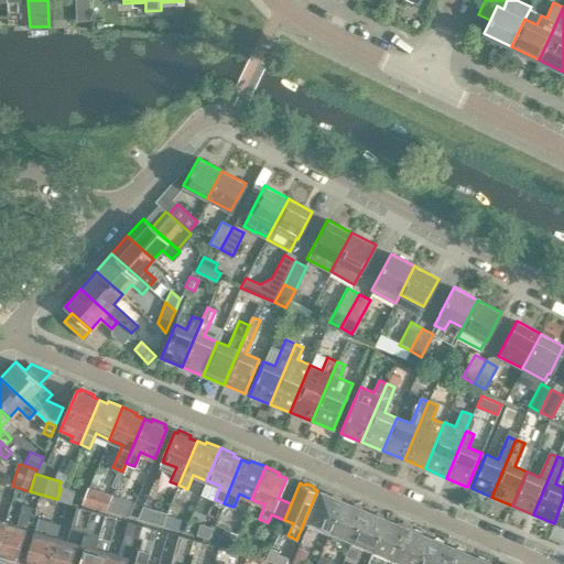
[(61,489),(57,499),(69,503),(73,494),(61,489)]
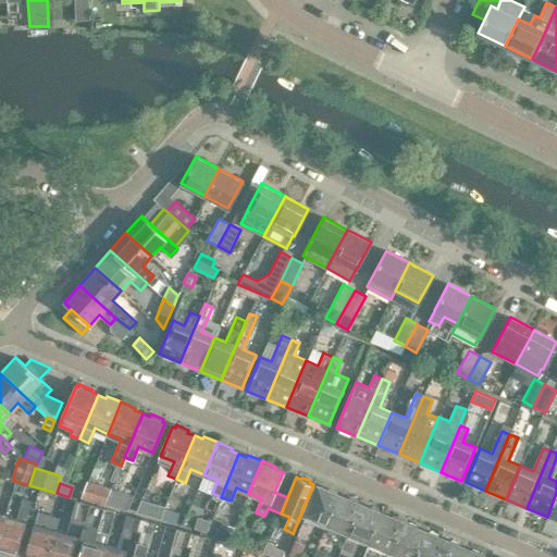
[(81,496),(104,504),(110,490),(86,483),(81,496)]
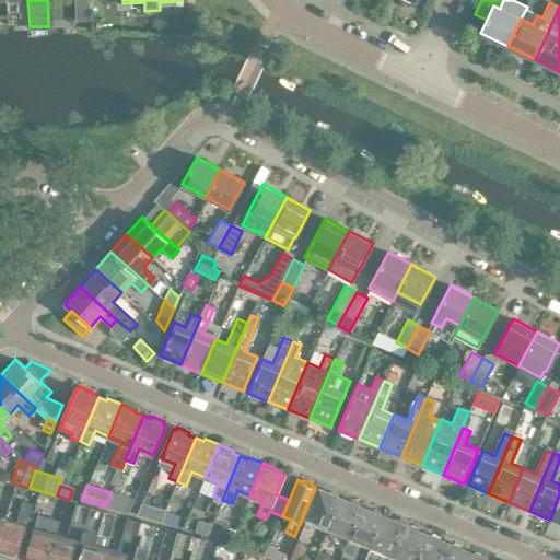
[(321,518),(330,522),(340,498),(338,497),(338,494),(330,491),(328,492),(319,489),(305,522),(317,526),(321,518)]
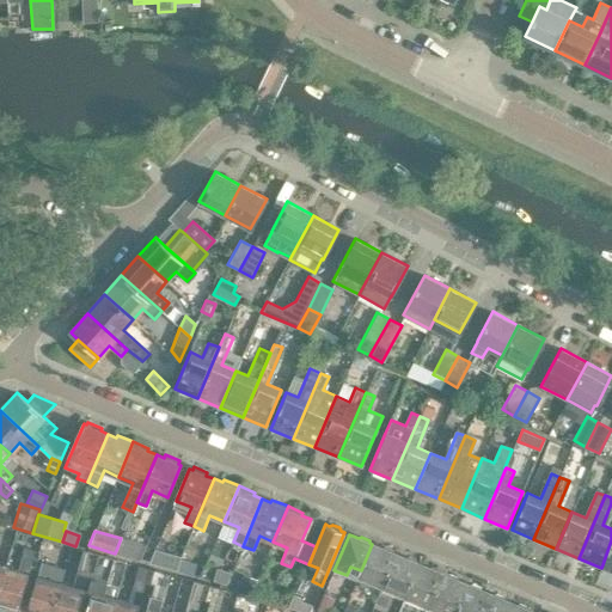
[(121,555),(140,560),(146,546),(127,540),(121,555)]
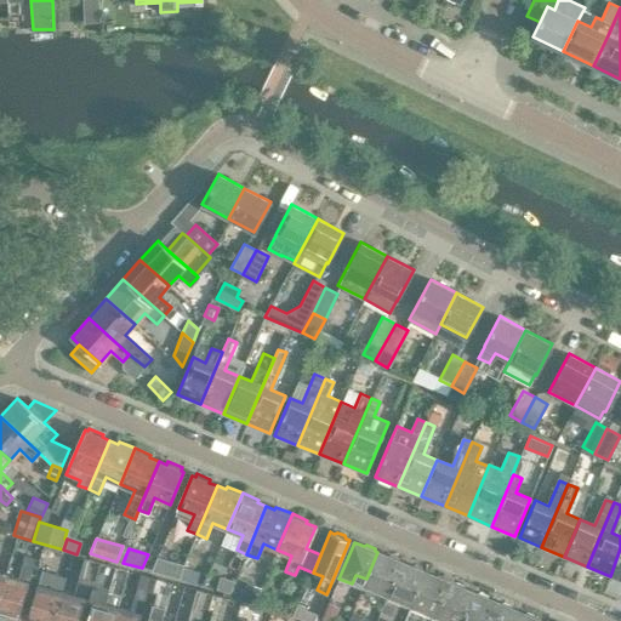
[(620,548),(610,576),(620,580),(620,548)]
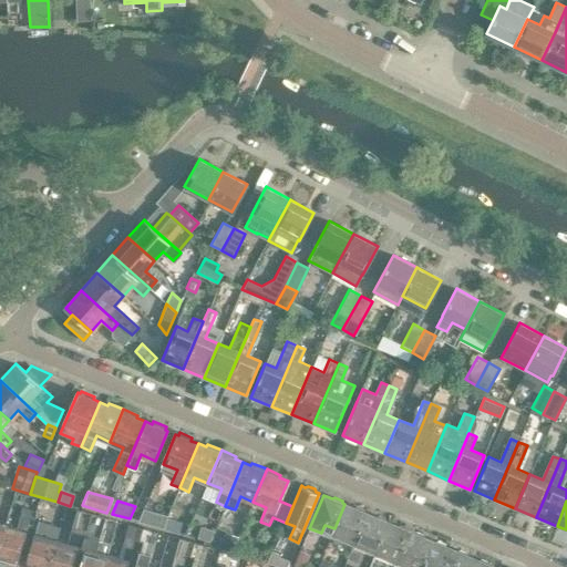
[(347,534),(356,538),(367,513),(364,513),(363,509),(357,506),(353,507),(344,504),(334,528),(331,537),(342,542),(347,534)]
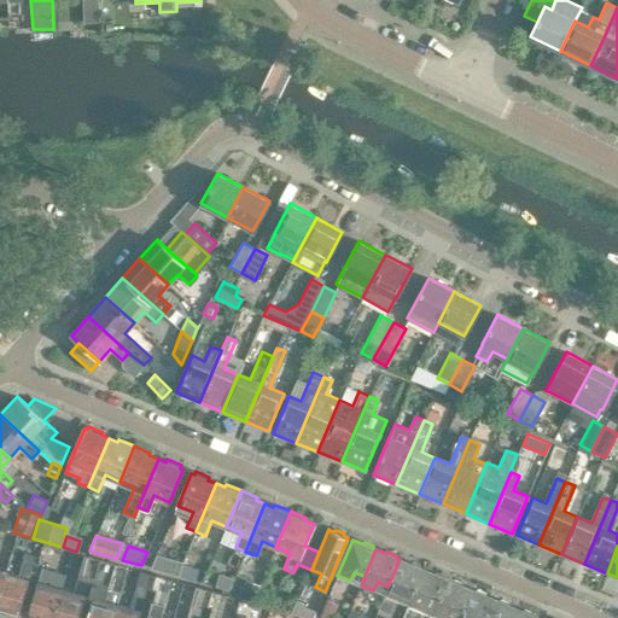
[(5,572),(0,590),(0,611),(0,612),(7,613),(11,611),(18,613),(35,555),(25,552),(18,576),(5,572)]
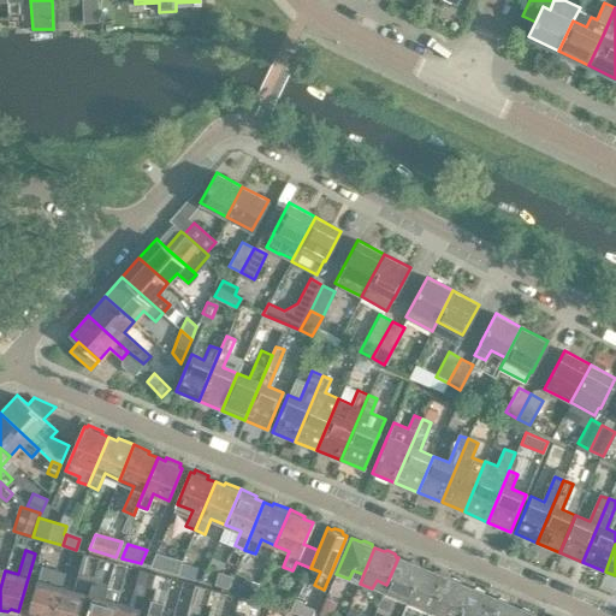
[(77,615),(92,569),(95,570),(100,557),(84,552),(73,590),(61,586),(52,615),(77,615)]
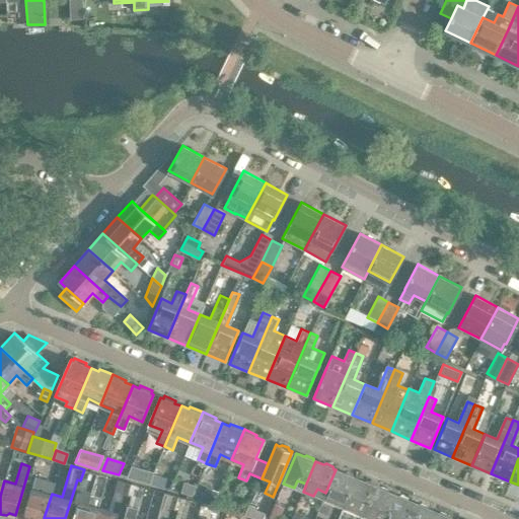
[(127,477),(148,484),(151,473),(131,467),(127,477)]
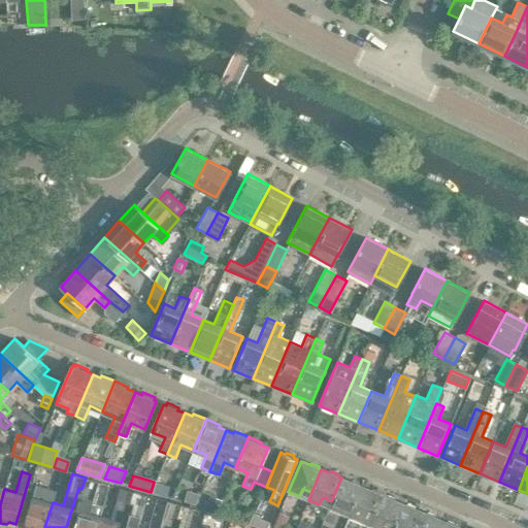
[(44,527),(53,502),(41,499),(46,479),(38,476),(24,526),(29,527),(44,527)]
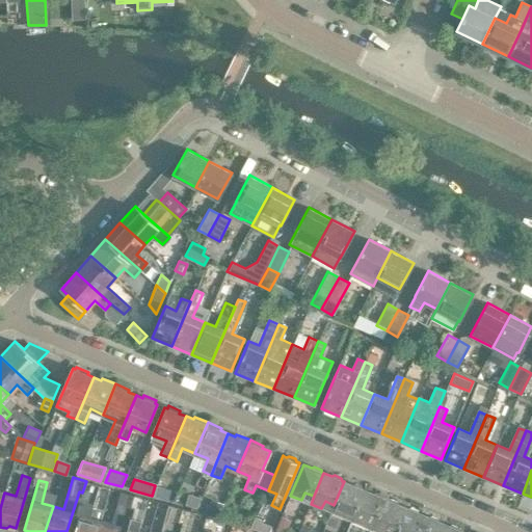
[(97,531),(101,520),(89,516),(99,484),(86,481),(82,493),(86,494),(75,531),(97,531)]
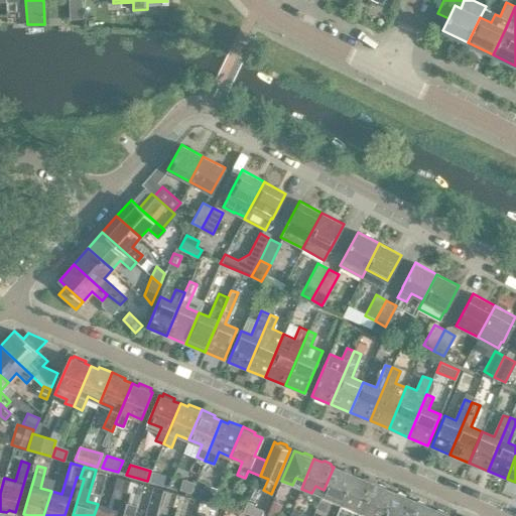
[(336,495),(344,498),(354,476),(352,475),(351,472),(344,470),(342,471),(334,467),(324,490),(320,497),(333,502),(336,495)]
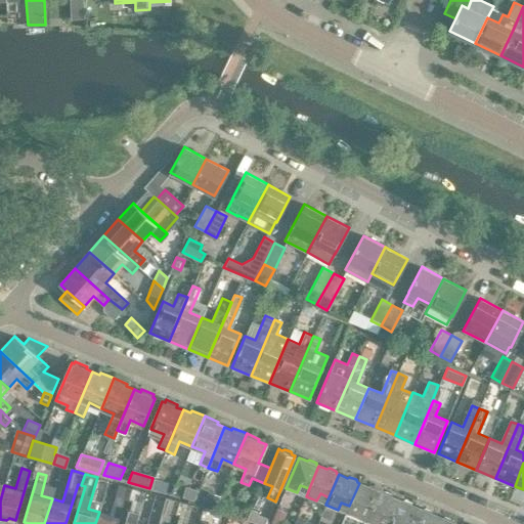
[(153,478),(149,488),(166,492),(169,482),(153,478)]
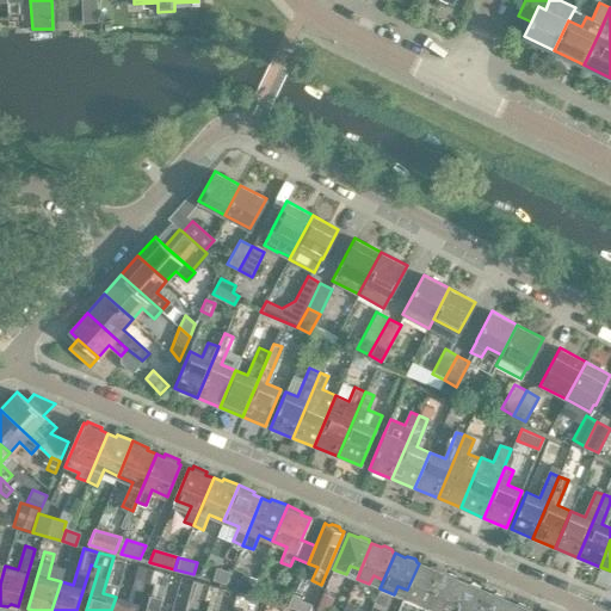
[(419,594),(431,599),(443,571),(431,566),(427,567),(419,563),(407,590),(403,598),(415,603),(419,594)]
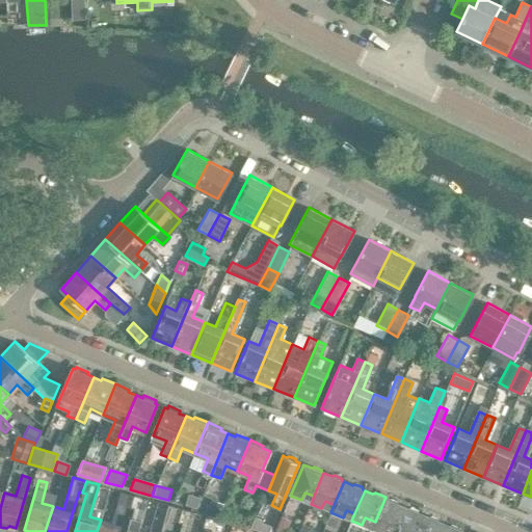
[(118,531),(126,505),(130,506),(133,495),(121,491),(111,523),(101,520),(97,531),(118,531)]
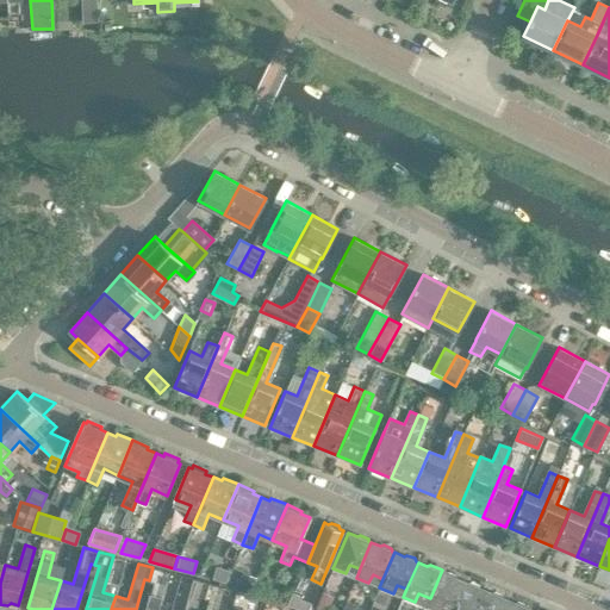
[(200,574),(225,582),(229,571),(204,564),(200,574)]
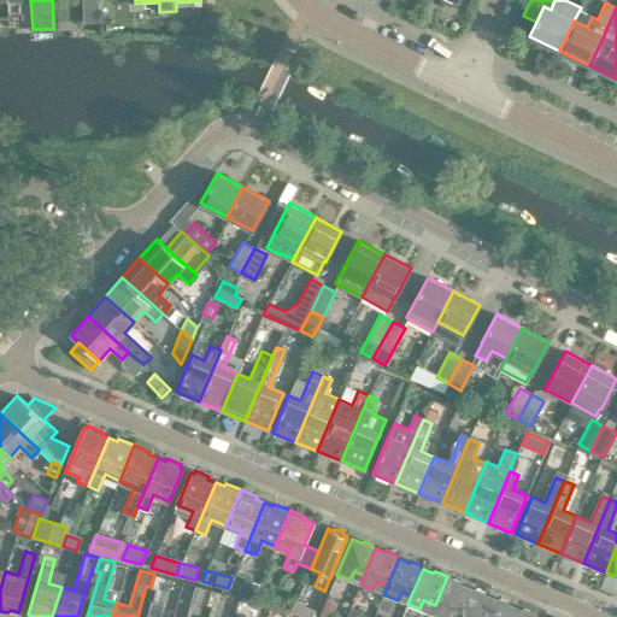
[(165,616),(159,615),(170,579),(154,574),(151,587),(156,589),(147,616),(165,616)]
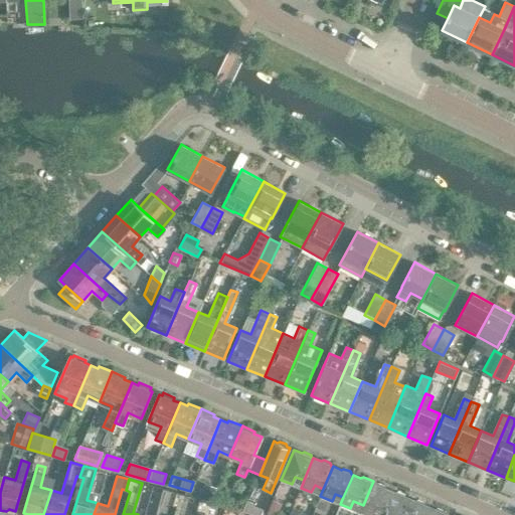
[(381,514),(382,514),(392,491),(385,488),(384,486),(373,481),(363,505),(373,510),(370,514),(381,514)]
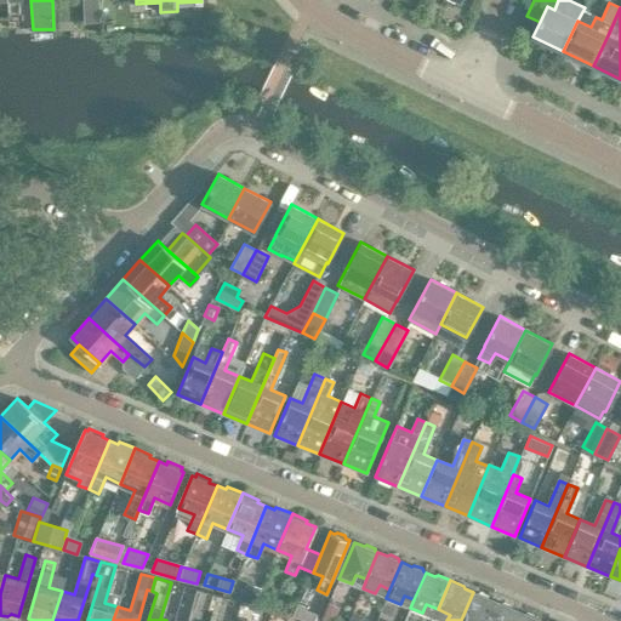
[(245,585),(240,599),(255,605),(260,590),(245,585)]
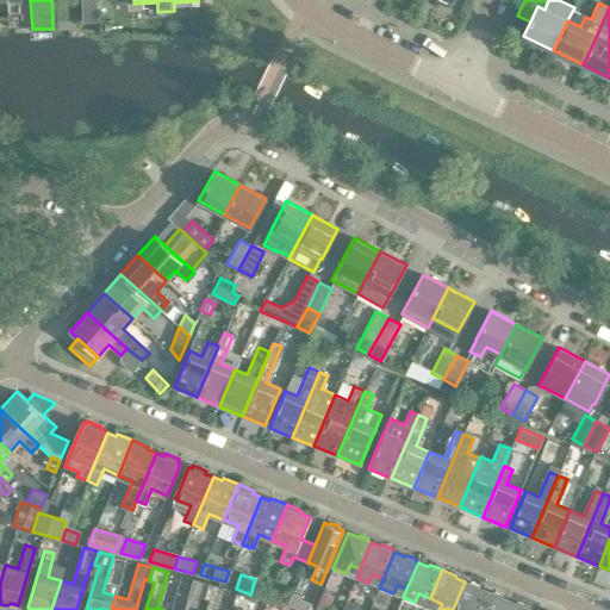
[(195,609),(200,596),(205,597),(209,583),(194,579),(185,609),(195,609)]
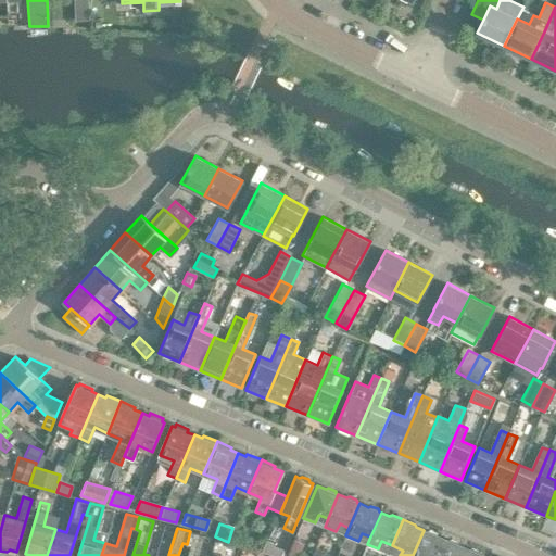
[(437,555),(445,540),(437,536),(436,533),(429,530),(427,531),(424,530),(413,555),(416,555),(437,555)]
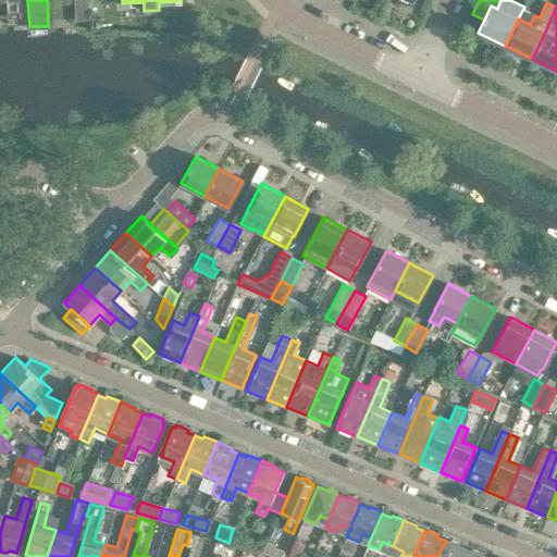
[(197,556),(203,536),(190,532),(187,545),(190,546),(187,556),(197,556)]
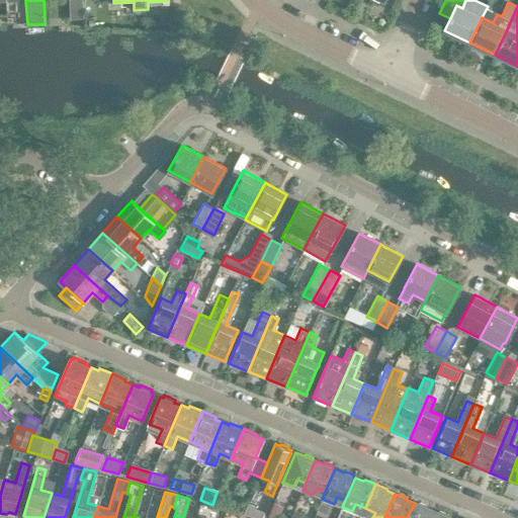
[(431,517),(435,511),(427,508),(426,505),(420,503),(417,504),(415,503),(407,517),(431,517)]
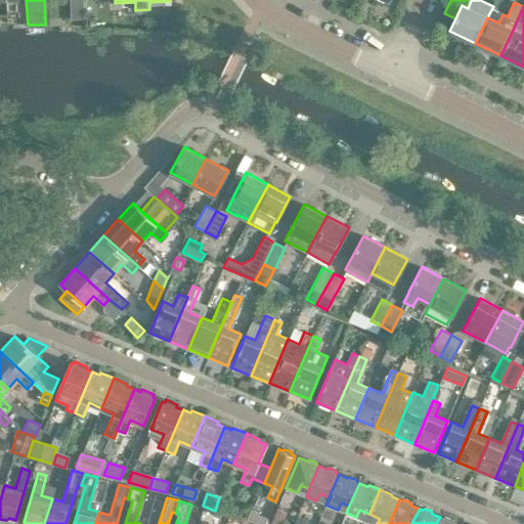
[(219,523),(222,515),(204,510),(202,519),(211,521),(209,523),(219,523)]
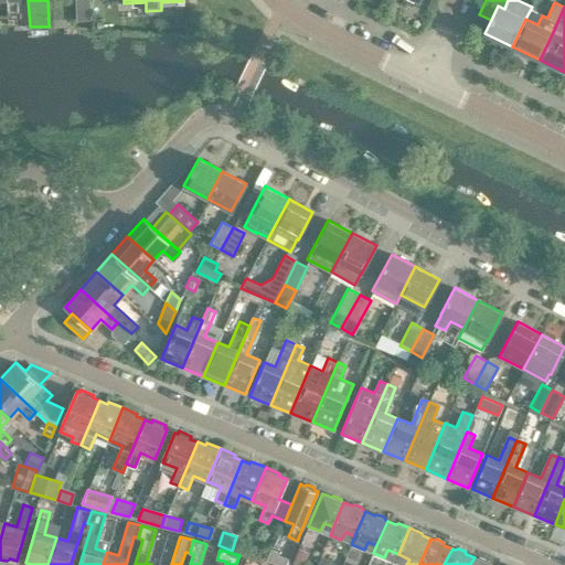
[(292,562),(298,564),(301,564),(307,554),(298,550),(292,562)]
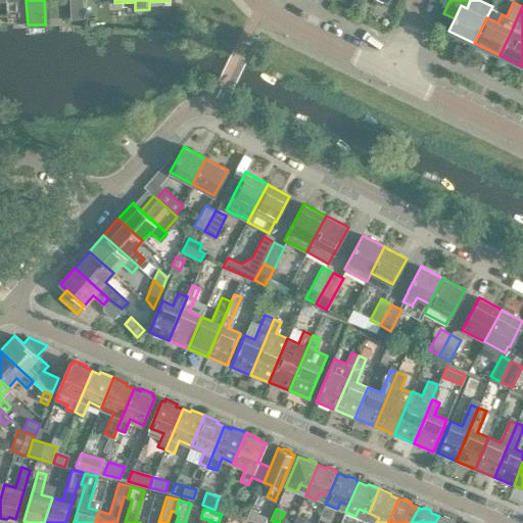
[(247,519),(258,522),(263,522),(266,516),(250,511),(247,519)]
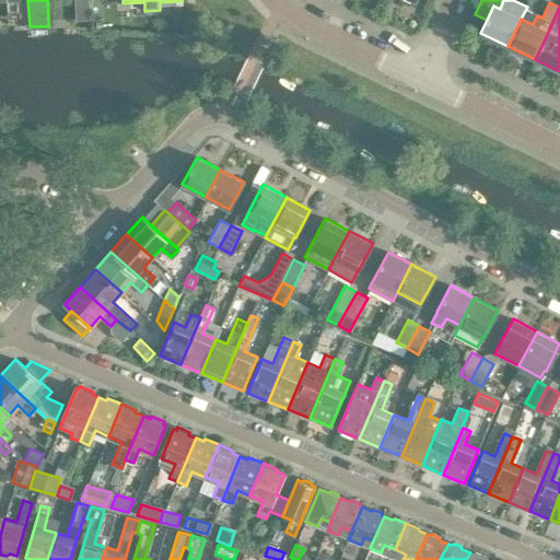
[(314,559),(324,559),(327,553),(318,550),(314,559)]
